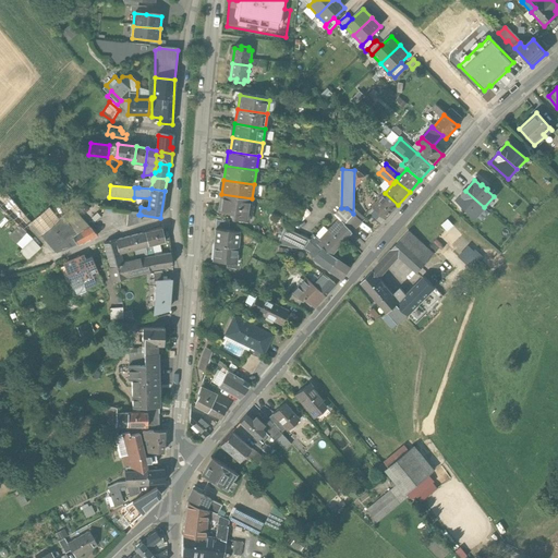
[(484,207),(465,191),(457,201),(462,206),(461,207),(466,211),(468,210),(475,217),(484,207)]
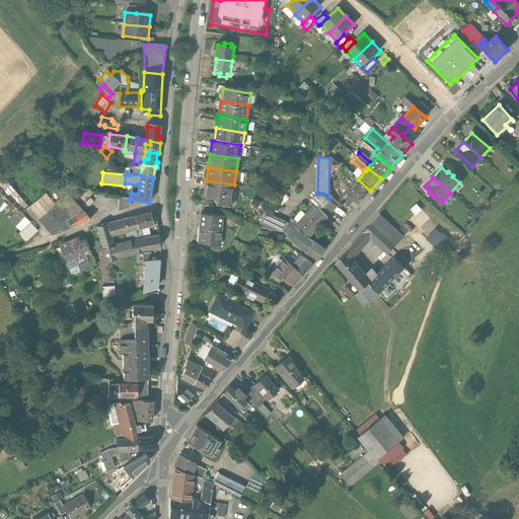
[(358,179),(346,194),(359,204),(370,191),(358,179)]
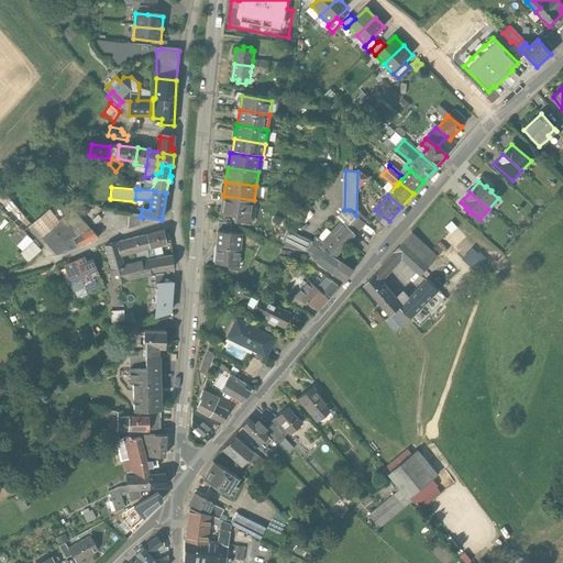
[(254,200),(223,196),(221,214),(234,217),(234,221),(251,223),(254,200)]
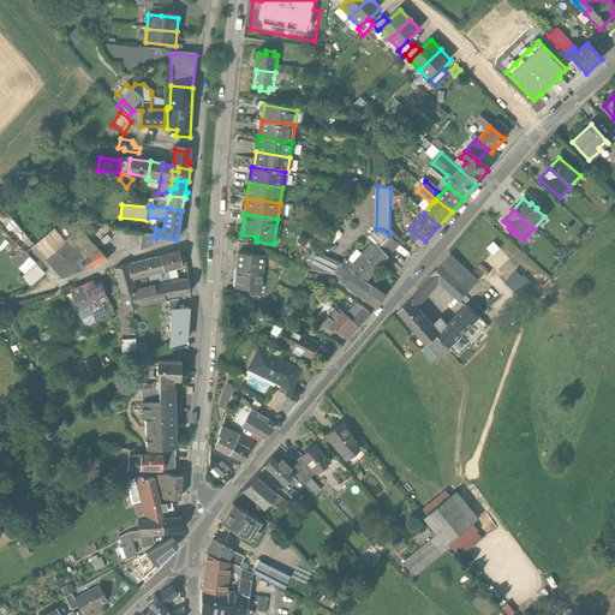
[(75,226),(64,236),(84,255),(94,245),(75,226)]
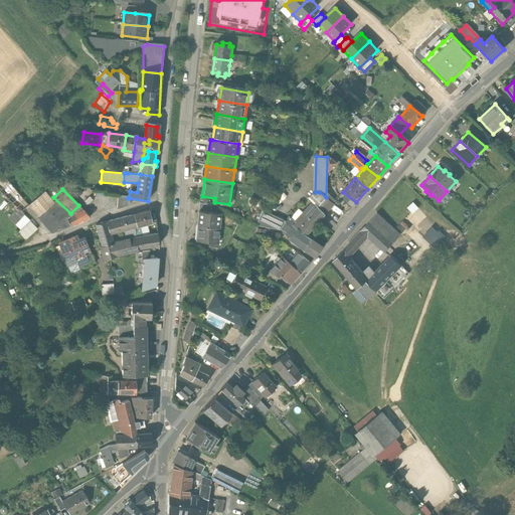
[(320,192),(315,192),(309,199),(313,203),(317,207),(326,197),(320,192)]
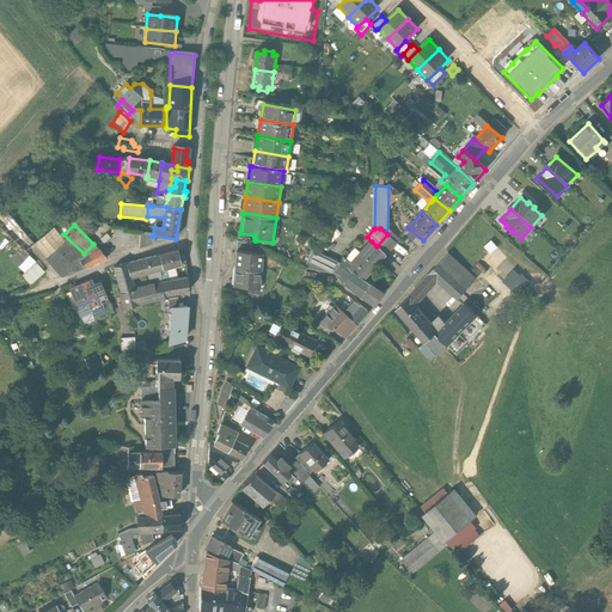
[(145,233),(140,232),(139,249),(153,245),(154,236),(152,236),(145,234),(145,233)]
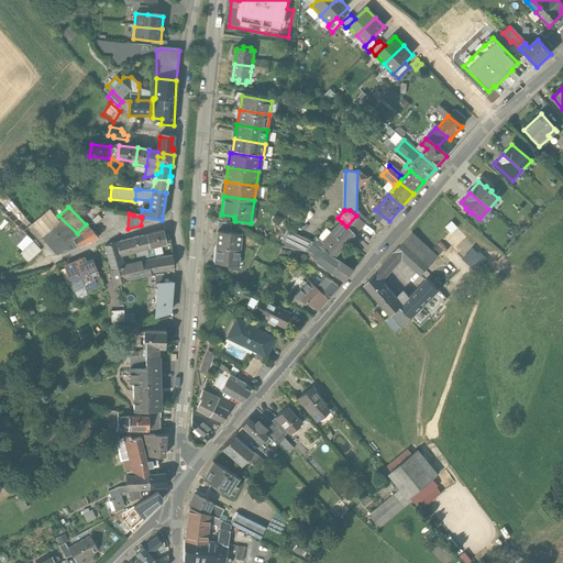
[(77,233),(58,216),(41,232),(58,251),(77,233)]
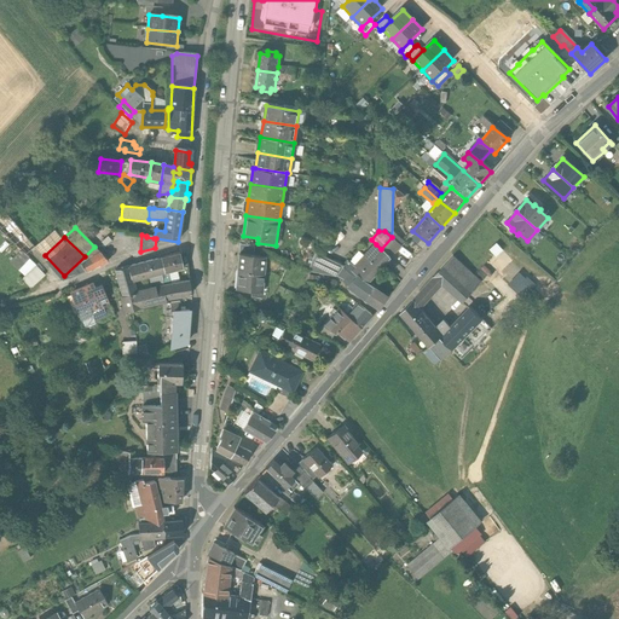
[(392,237),(381,249),(391,259),(401,247),(392,237)]
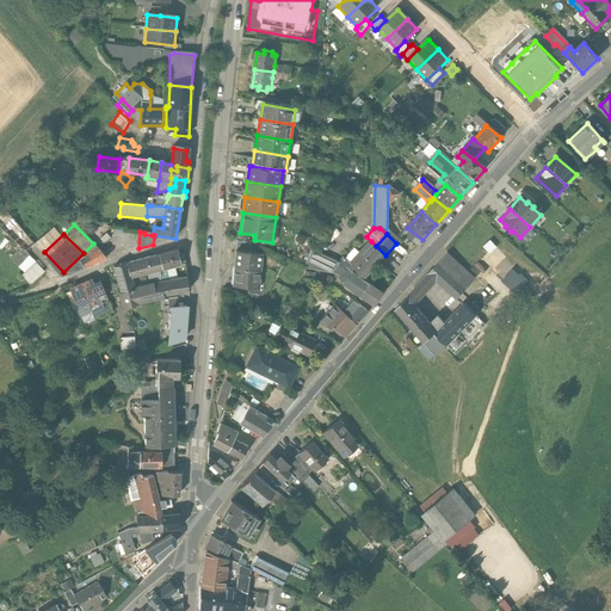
[(376,246),(371,241),(349,265),(347,266),(355,272),(353,273),(363,281),(386,255),(376,246)]
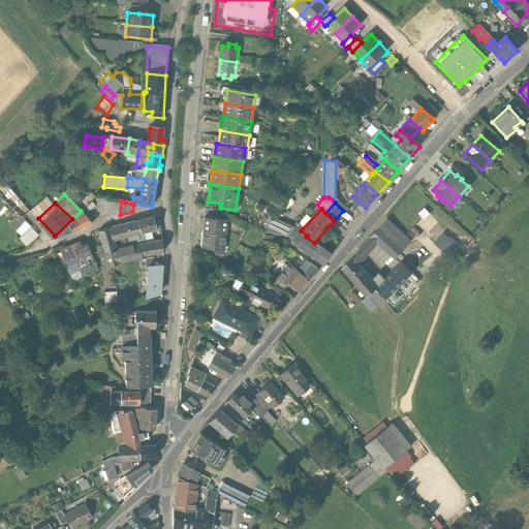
[(425,209),(418,214),(423,219),(429,213),(425,209)]
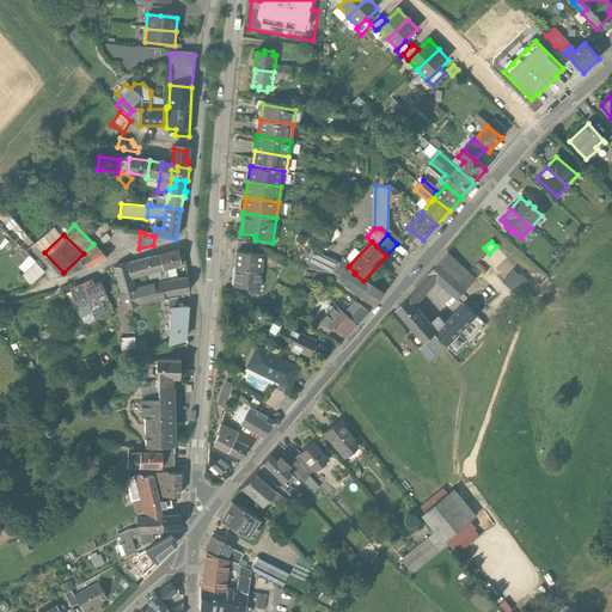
[(252,246),(238,243),(238,252),(252,254),(252,246)]
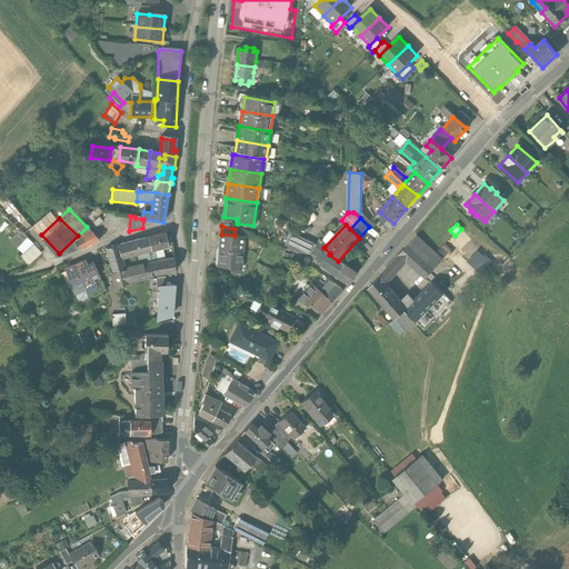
[(317,245),(290,232),(285,250),(309,255),(317,245)]
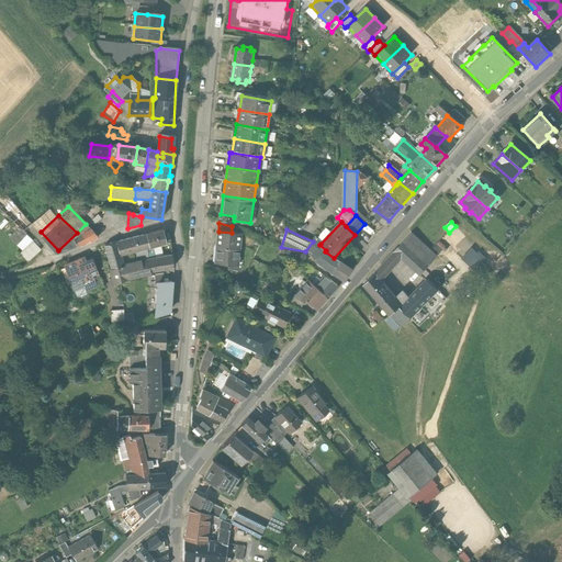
[(164,231),(146,235),(147,248),(153,247),(166,243),(164,231)]
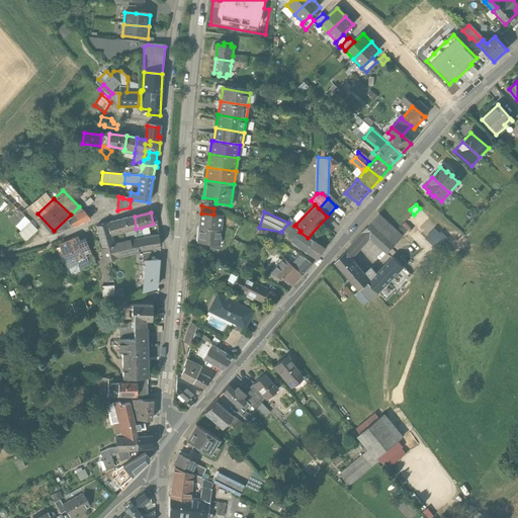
[(213,214),(201,213),(198,243),(211,244),(223,245),(224,245),(225,240),(223,240),(224,228),(221,228),(223,216),(213,214)]
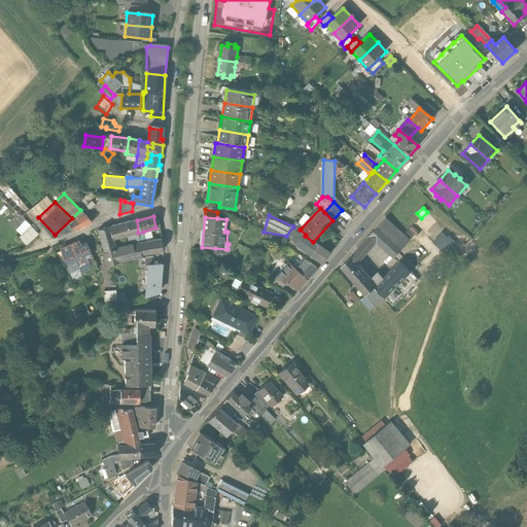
[(20,225),(11,218),(7,223),(15,231),(20,225)]
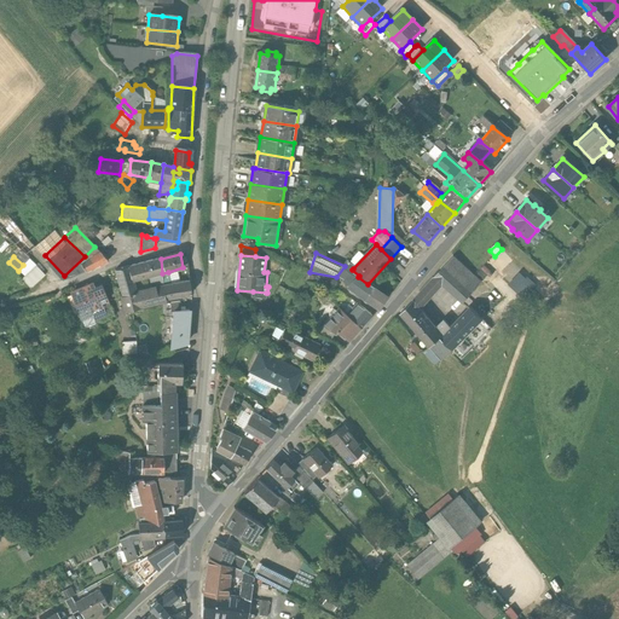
[(481,283),(452,256),(444,266),(473,293),(481,283)]
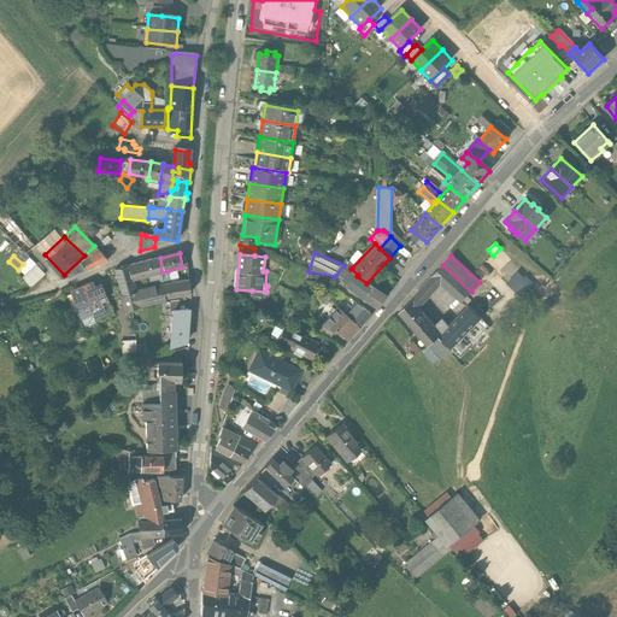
[(160,258),(150,260),(128,266),(131,280),(148,277),(151,286),(156,285),(157,288),(160,285),(162,283),(162,272),(160,258)]
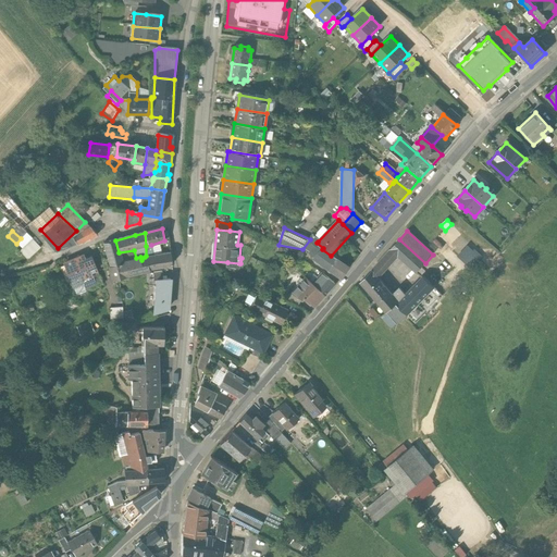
[(318,242),(312,236),(310,239),(302,249),(310,254),(313,258),(322,249),(323,248),(317,243),(318,242)]
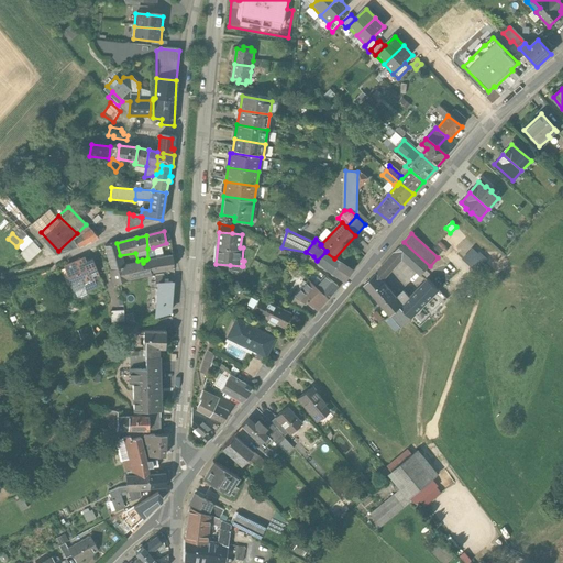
[(32,242),(20,254),(28,263),(41,251),(32,242)]
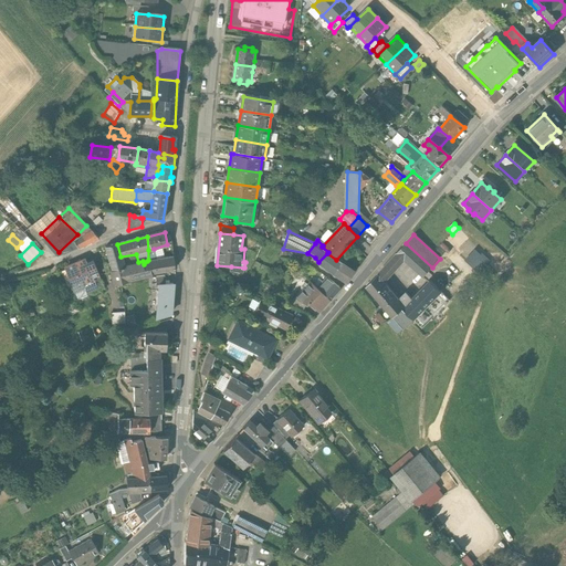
[(167,244),(154,249),(156,260),(173,257),(171,243),(167,244)]
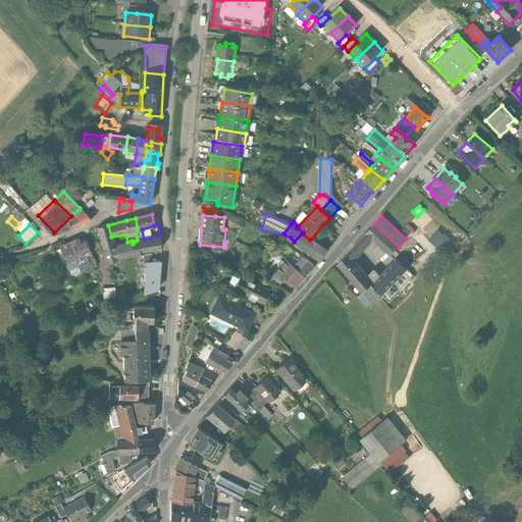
[(399,247),(374,224),(367,233),(348,254),(337,265),(362,294),(371,285),(381,296),(407,270),(397,260),(380,276),(374,270),(368,276),(355,262),(374,241),(390,256),(399,247)]
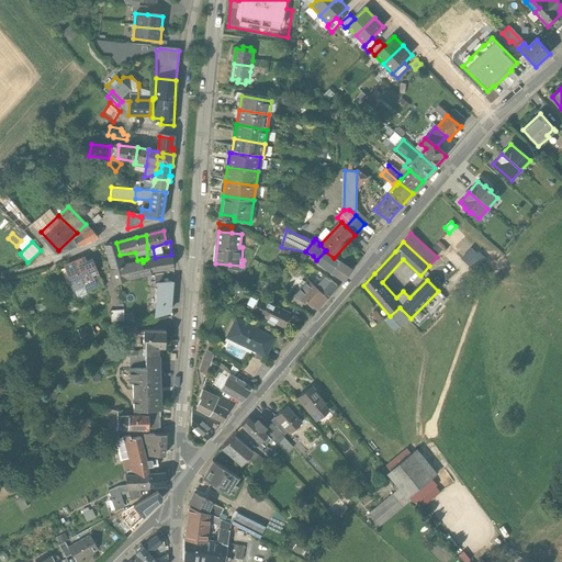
[(116,243),(104,246),(109,260),(121,257),(120,255),(116,243)]
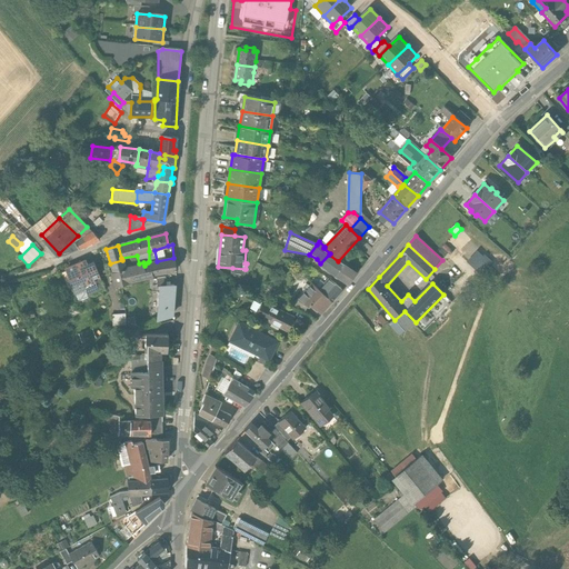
[(338,261),(329,255),(320,263),(320,265),(337,277),(345,266),(338,261)]
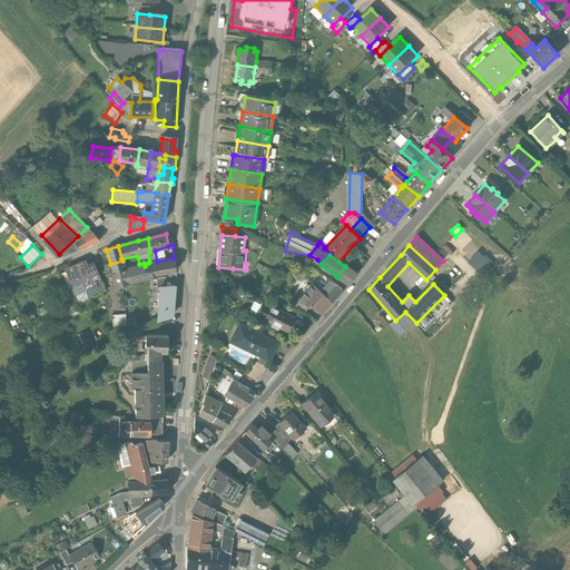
[(174,258),(157,262),(160,275),(176,272),(174,258)]
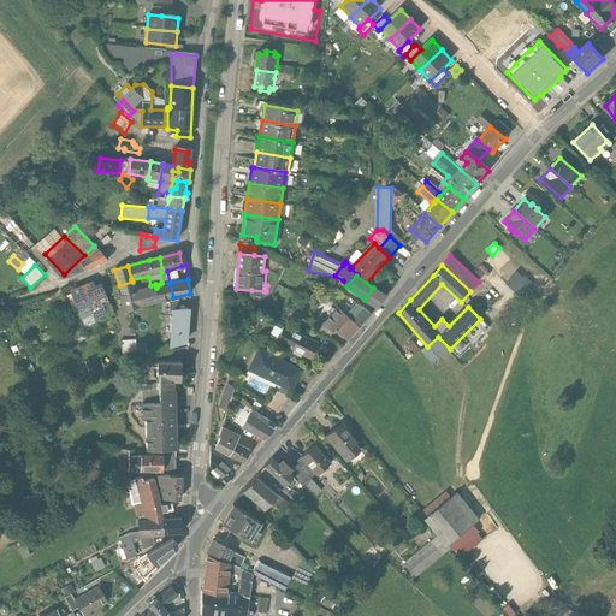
[(526,279),(520,286),(525,290),(531,284),(526,279)]
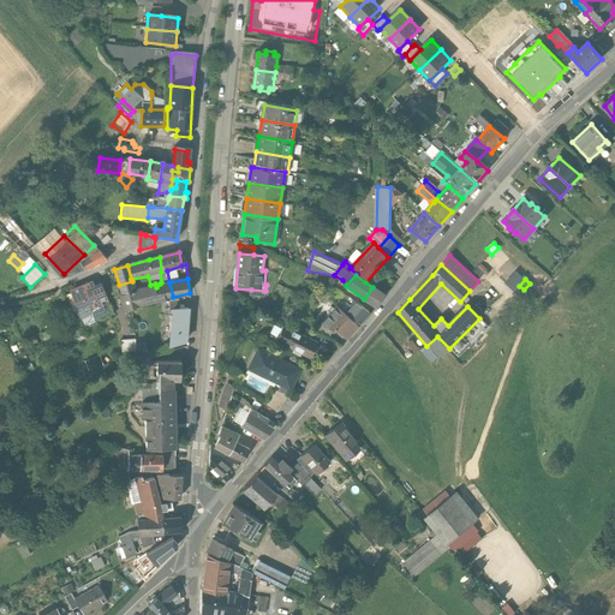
[(90,282),(71,291),(81,312),(100,304),(99,303),(90,282)]
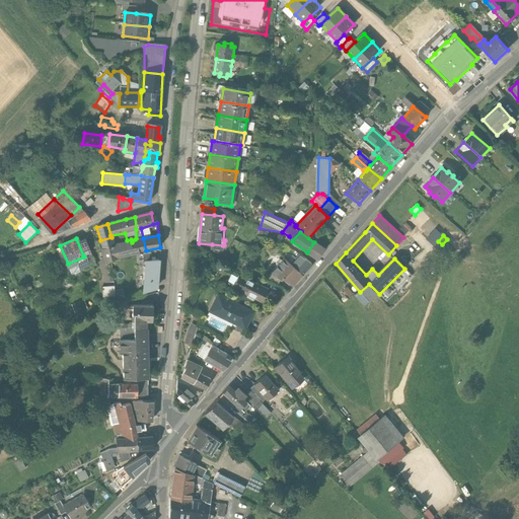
[(114,246),(102,248),(105,260),(128,252),(138,251),(137,245),(131,246),(130,242),(123,243),(114,246)]
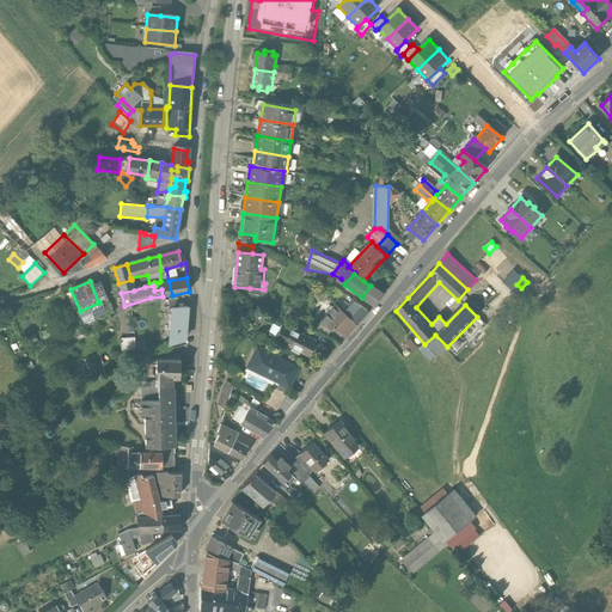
[(291,291),(282,286),(279,292),(288,297),(291,291)]
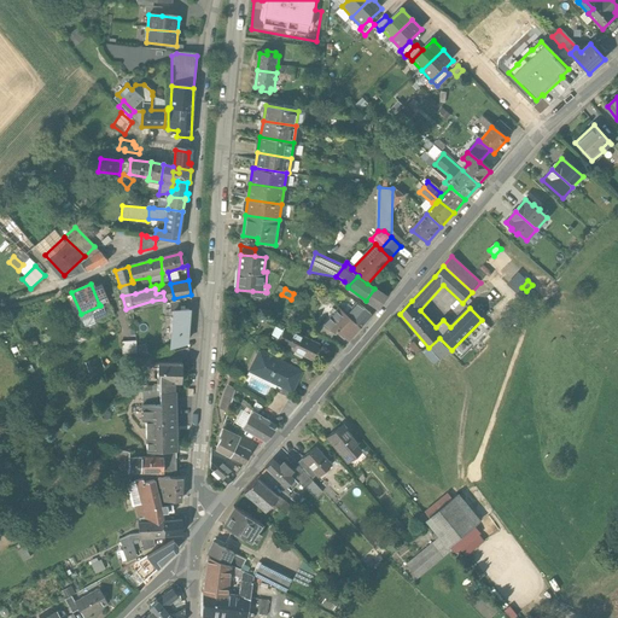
[(374,289),(366,301),(378,310),(386,298),(374,289)]
